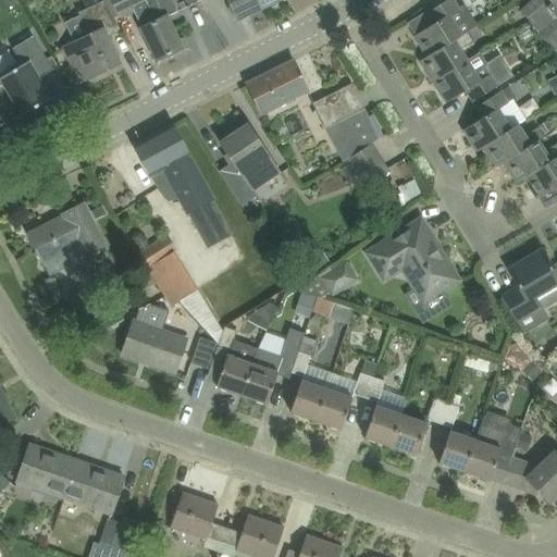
[(82,0),(87,9),(103,1),(102,0),(82,0)]
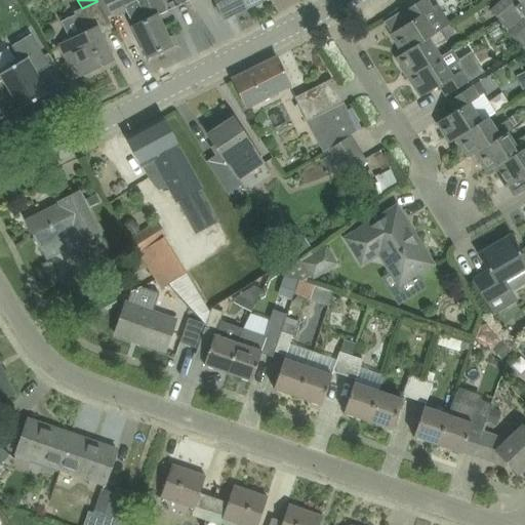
[(105,0),(112,15),(125,9),(133,26),(132,27),(148,57),(161,51),(162,54),(177,46),(172,37),(169,39),(158,15),(169,10),(163,0),(105,0)]
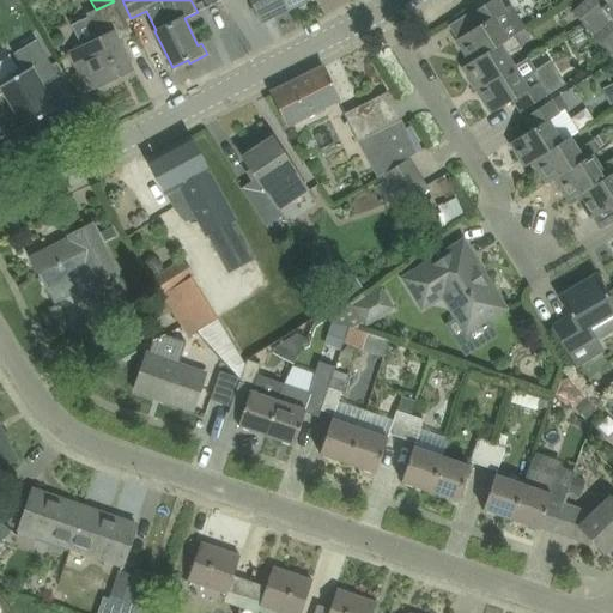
[(250,0),(262,23),(290,10),(285,0),(222,0),(222,1),(224,0),(250,0)]
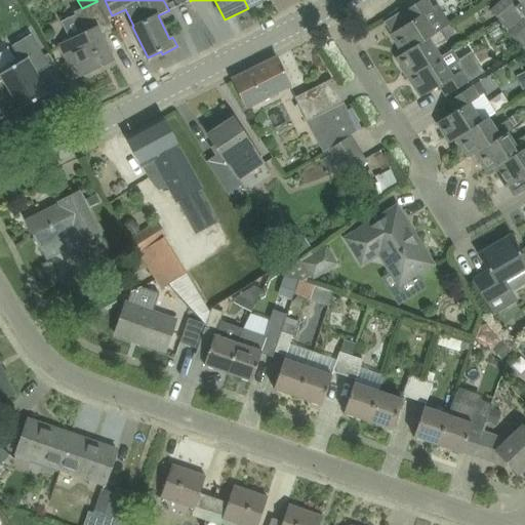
[(435,35),(450,26),(451,25),(439,4),(432,8),(427,0),(421,0),(403,11),(410,23),(391,34),(403,53),(435,35)]
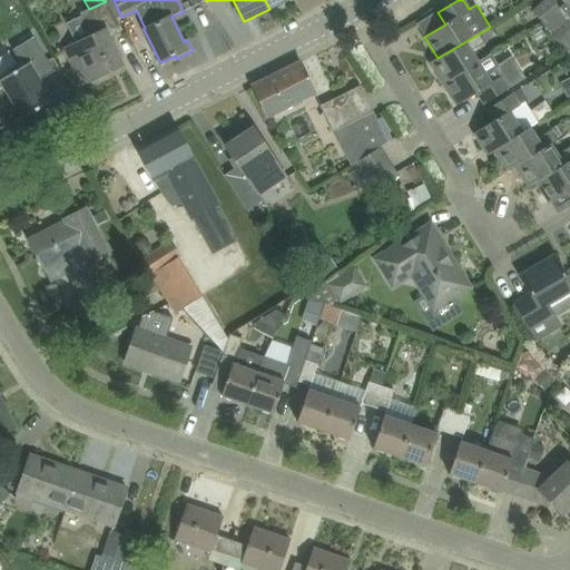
[(569,0),(547,0),(533,12),(569,51),(569,0)]
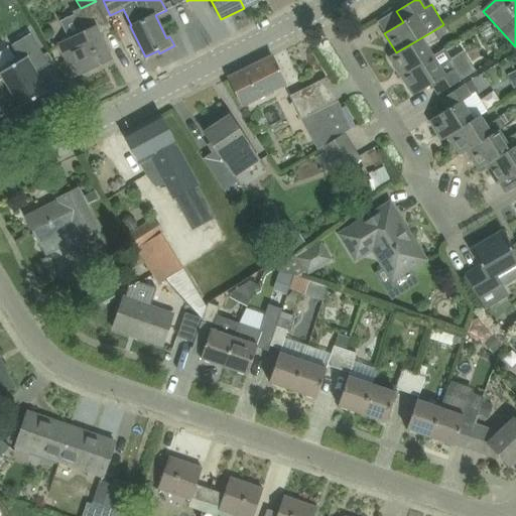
[(60,43),(77,76),(112,59),(99,33),(111,27),(96,1),(81,8),(72,12),(82,32),(60,43)]
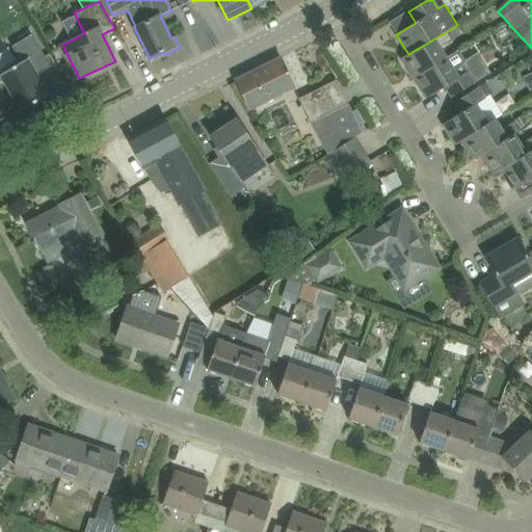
[(401,58),(414,78),(459,51),(459,50),(446,58),(440,49),(452,41),(452,40),(461,34),(456,26),(441,35),(408,54),(401,58)]
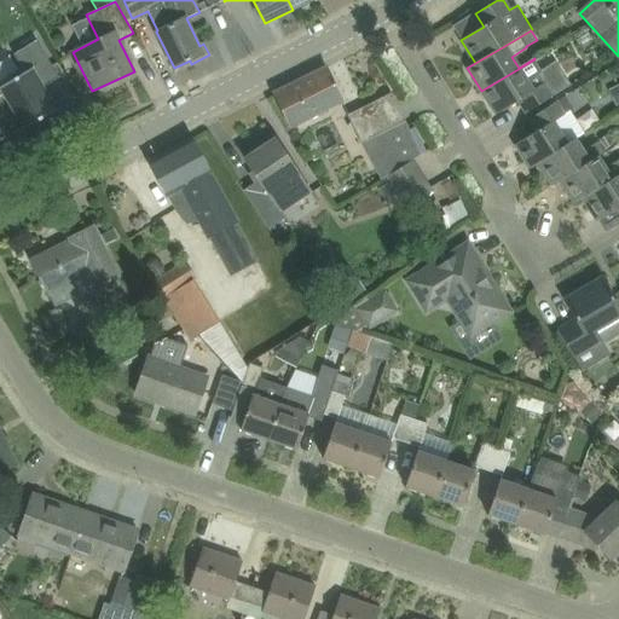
[(47,85),(63,75),(44,44),(16,59),(23,73),(3,85),(27,126),(61,106),(47,85)]
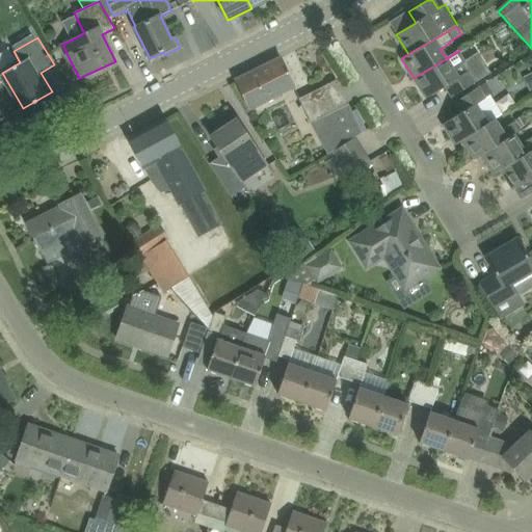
[(459,51),(414,78),(426,99),(445,86),(452,97),(476,82),(463,63),(466,61),(459,51)]
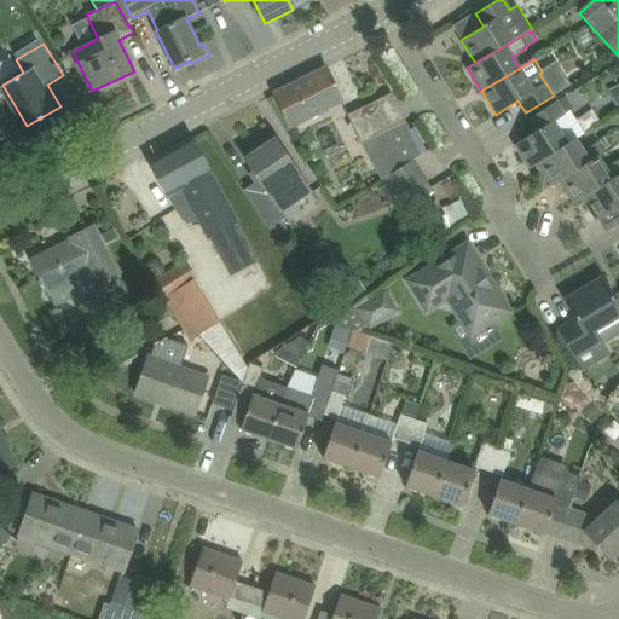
[(291,127),(343,102),(327,67),(275,93),(291,127)]
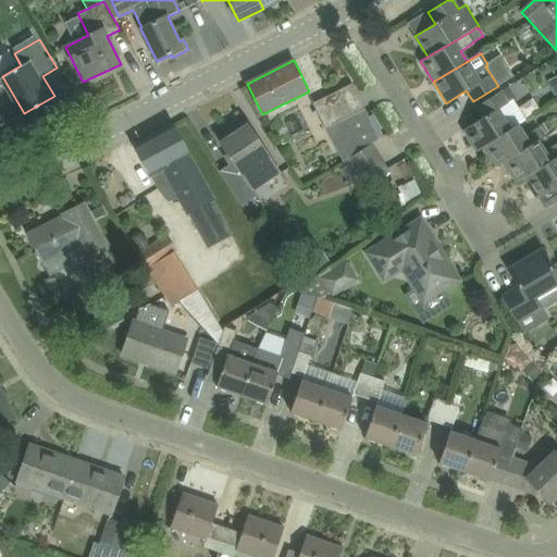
[(353,84),(313,103),(325,130),(346,119),(361,149),(371,144),(380,138),(353,84)]
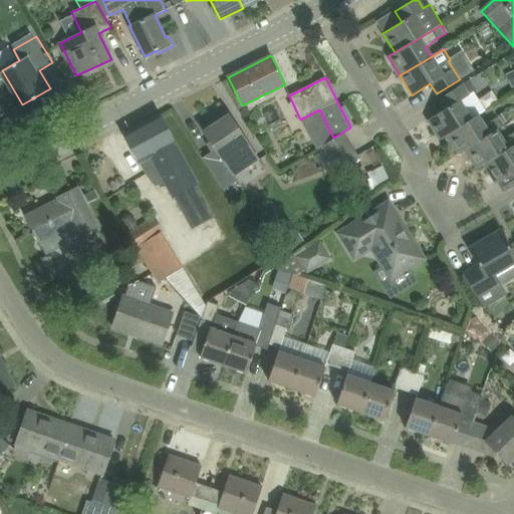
[(486,110),(474,91),(476,90),(469,79),(439,97),(446,108),(428,120),(440,141),(447,136),(471,120),(478,115),(486,110)]
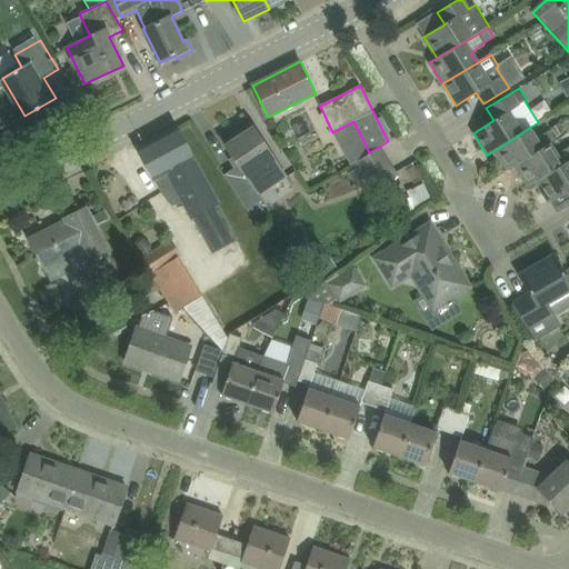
[(559,123),(550,129),(557,138),(565,133),(559,123)]
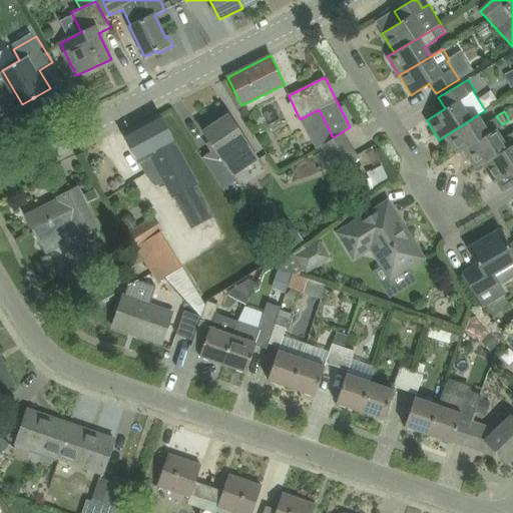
[(190,228),(213,216),(174,144),(175,143),(159,115),(124,134),(139,162),(144,172),(156,165),(190,228)]
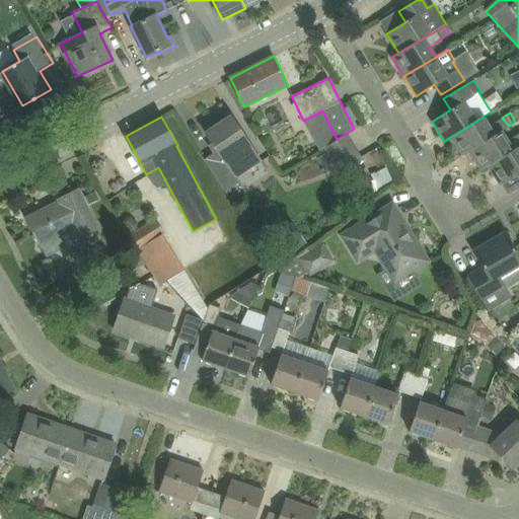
[(241,180),(238,176),(262,161),(231,117),(206,134),(218,151),(207,159),(227,190),(241,180)]
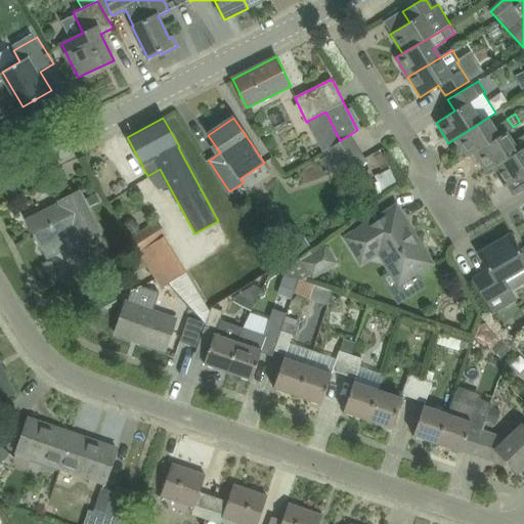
[(480,123),(455,138),(468,158),(475,154),(507,134),(512,130),(507,122),(494,130),(487,118),(480,123)]
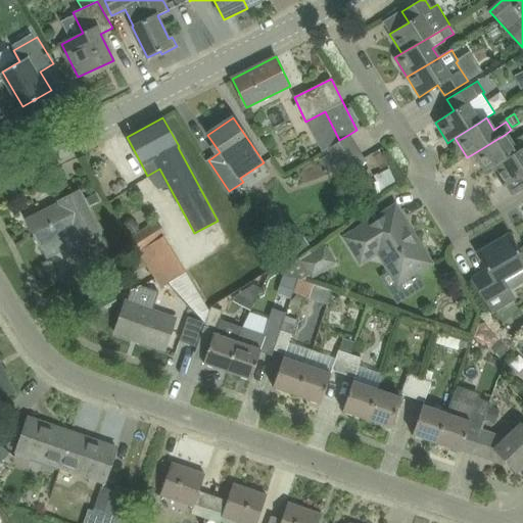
[(517,152),(522,147),(522,134),(511,142),(506,134),(474,153),(486,172),(492,168),(517,152)]
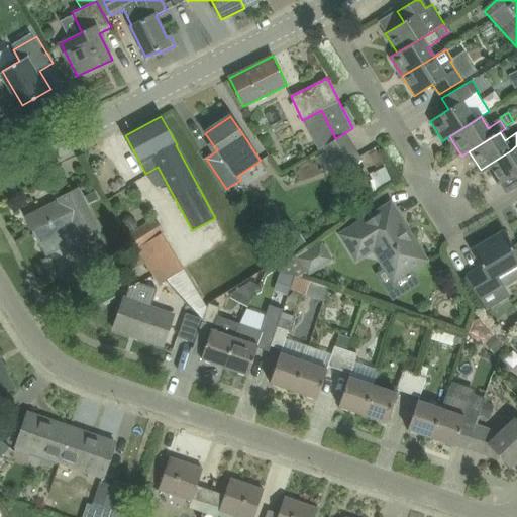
[(323,146),(340,174),(362,160),(344,133),(335,138),(323,146)]
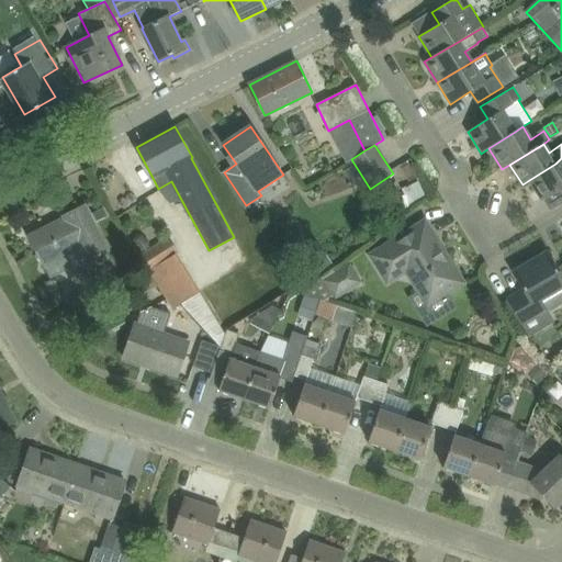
[(561,158),(555,164),(529,180),(542,201),(561,188),(561,158)]
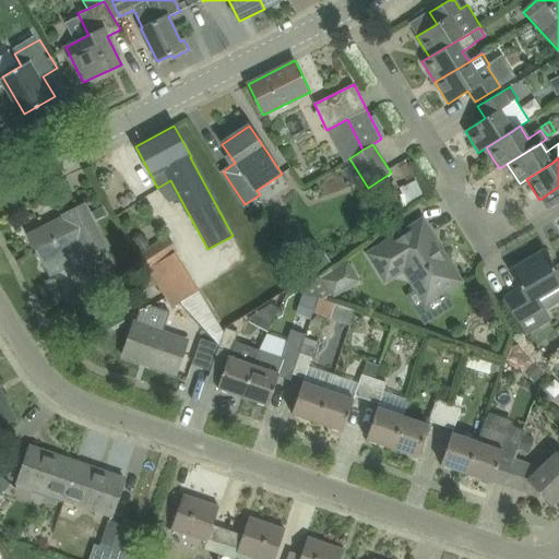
[(404,161),(396,165),(406,181),(414,177),(404,161)]
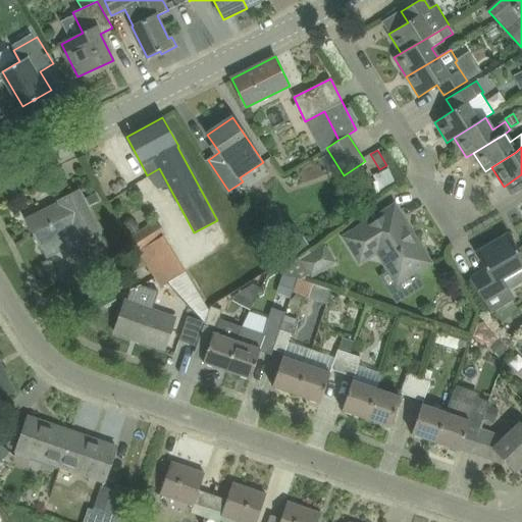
[(237,186),(229,191),(236,201),(244,196),(237,186)]
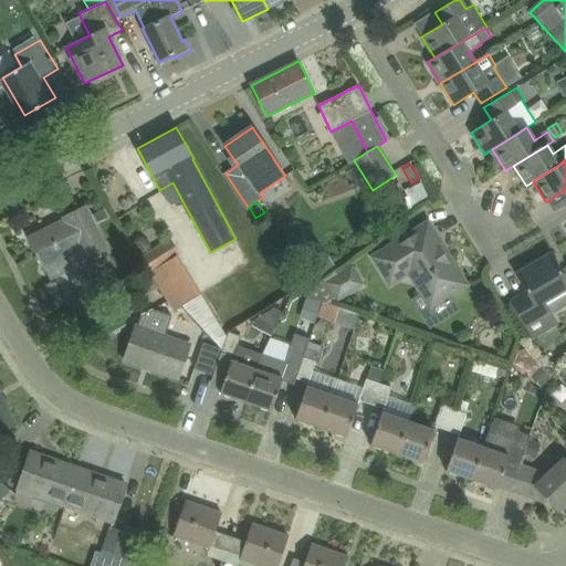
[(51,281),(86,262),(109,250),(86,207),(64,218),(65,222),(50,230),(49,228),(43,231),(42,229),(33,233),(34,236),(29,238),(51,281)]
